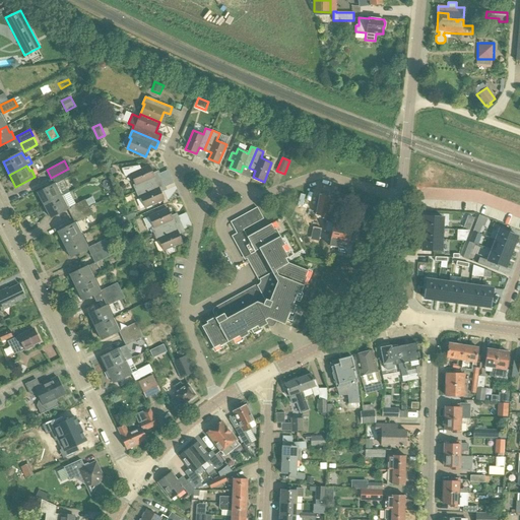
[(136,192),(163,180),(159,174),(154,176),(149,166),(141,170),(139,166),(122,169),(125,177),(131,174),(135,184),(133,185),(136,192)]
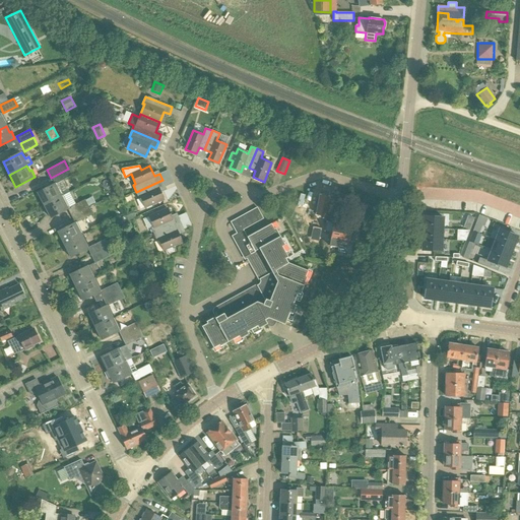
[(68,169),(51,178),(54,184),(72,176),(68,169)]
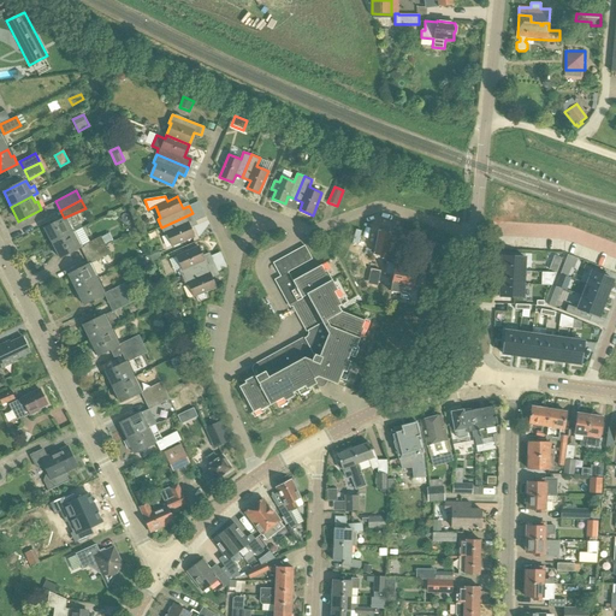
[(193,213),(161,227),(164,235),(167,234),(172,246),(195,236),(189,224),(196,221),(193,213)]
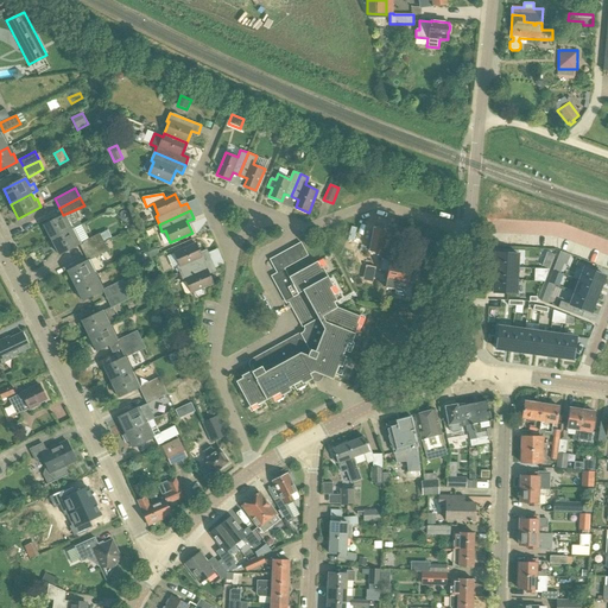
[(80,211),(73,214),(78,228),(84,226),(80,211)]
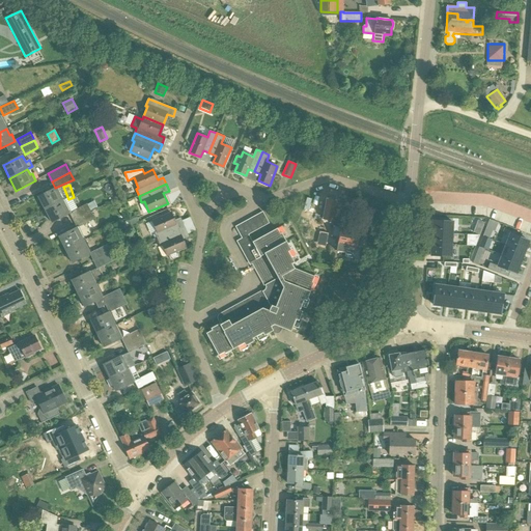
[(46,210),(62,201),(56,188),(38,197),(46,210)]
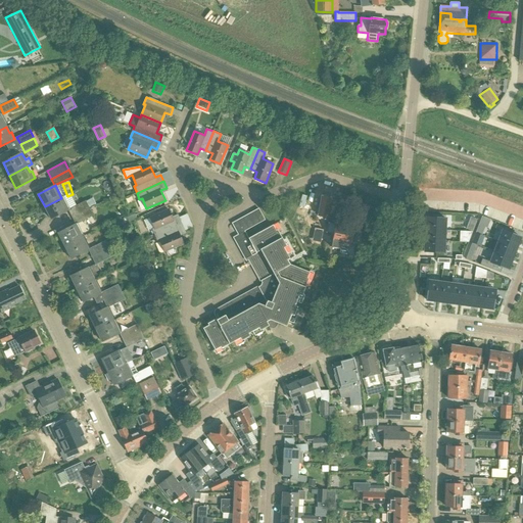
[(293,188),(287,191),(289,196),(282,199),(285,206),(281,208),(284,219),(308,209),(300,189),(294,191),(293,188)]
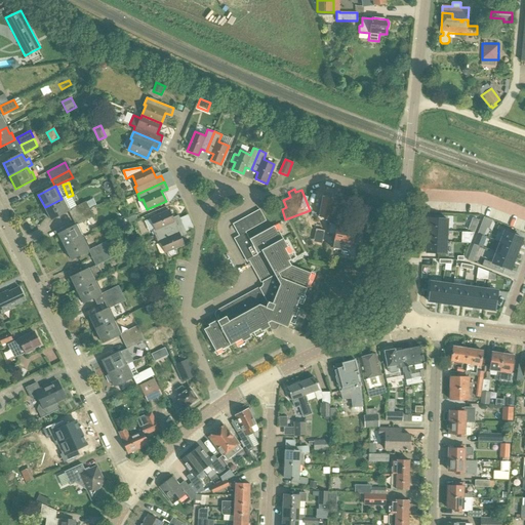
[(332,200),(323,198),(320,218),(328,220),(328,218),(336,219),(338,204),(331,203),(332,200)]
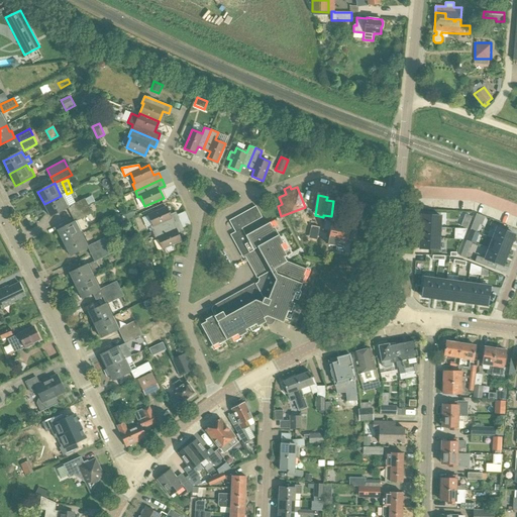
[(61,196),(44,204),(50,217),(68,208),(61,196)]
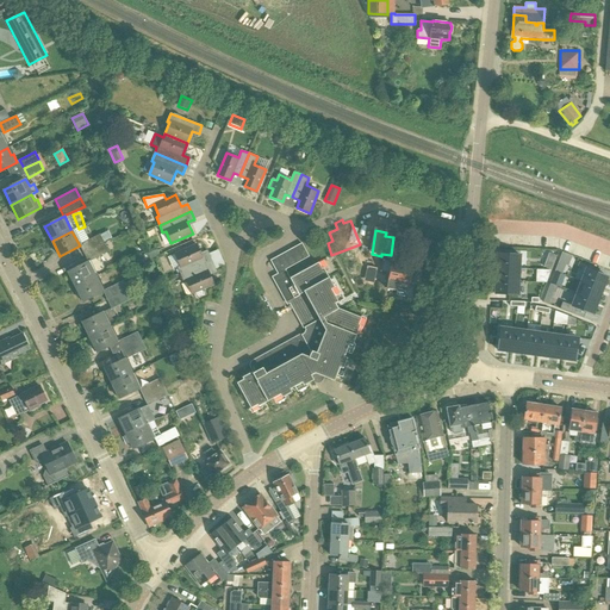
[(100,235),(81,243),(86,253),(104,243),(100,235)]
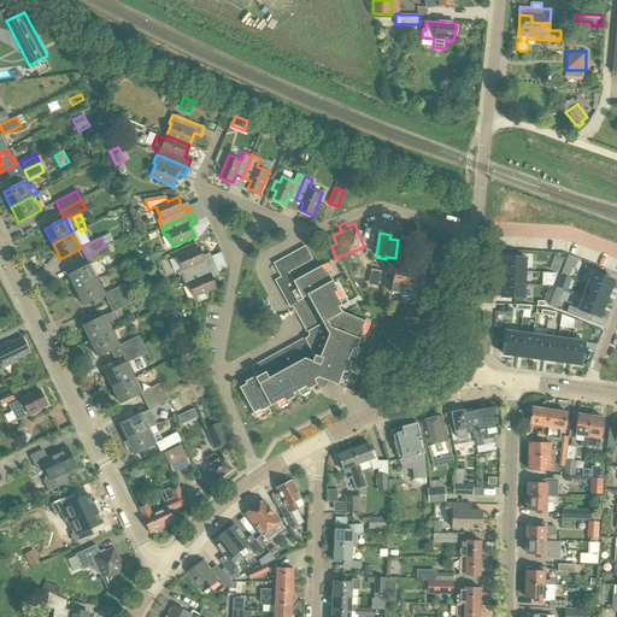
[(110,254),(105,246),(87,256),(90,264),(92,264),(110,254)]
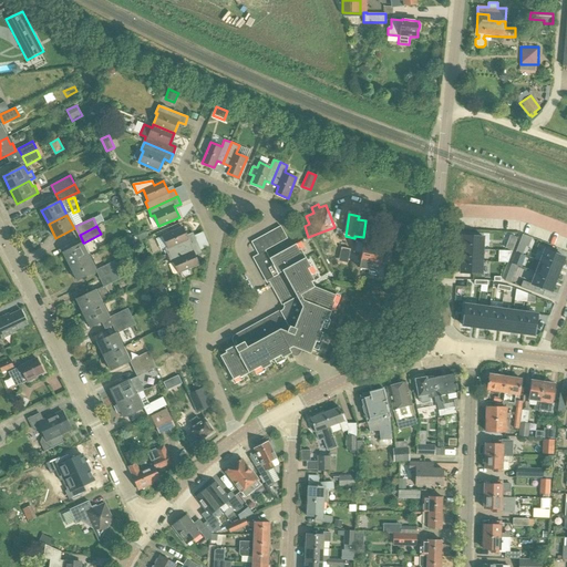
[(257,255),(265,250),(287,239),(280,226),(250,243),(257,255)]
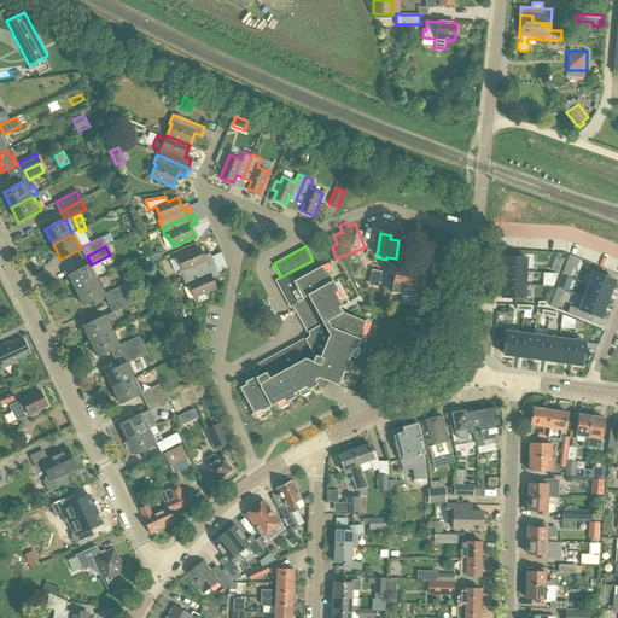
[(199,248),(178,257),(182,269),(180,270),(184,279),(215,264),(211,257),(205,260),(199,248)]
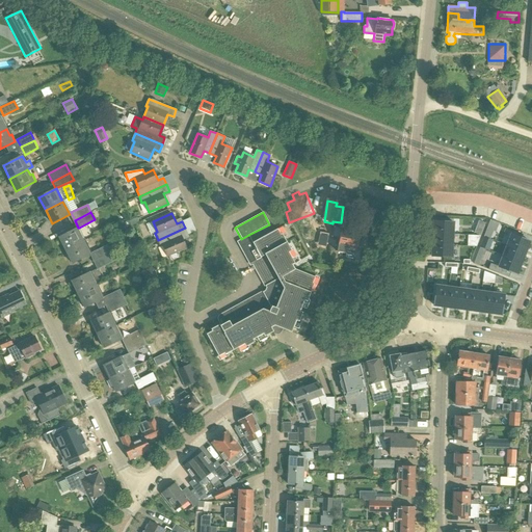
[(187,221),(191,235),(200,232),(194,219),(187,221)]
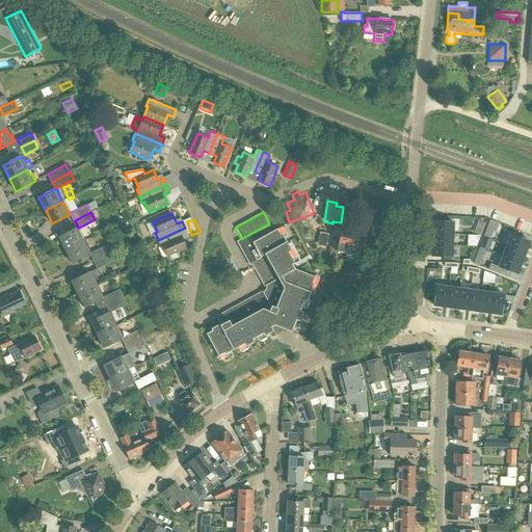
[(433,221),(432,234),(453,235),(453,222),(433,221)]
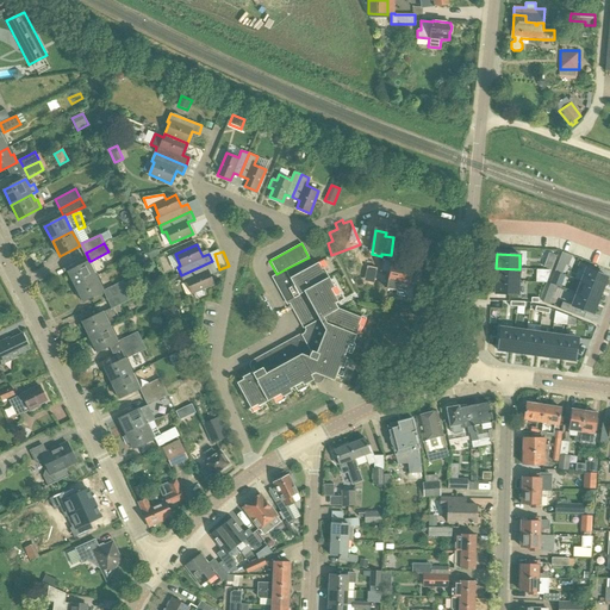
[(89,261),(68,272),(75,287),(95,278),(92,269),(94,268),(91,261),(89,261)]
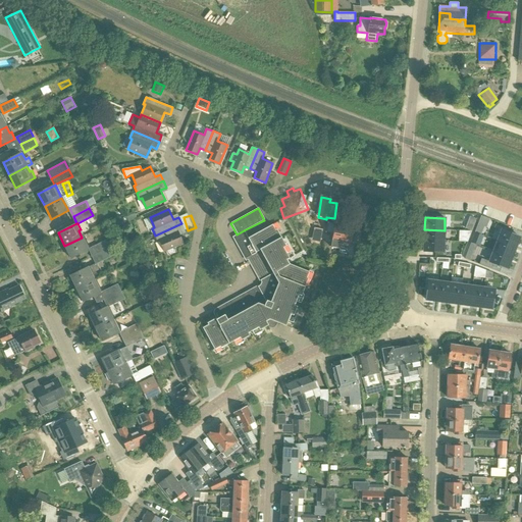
[(181,223),(155,236),(158,243),(160,241),(164,251),(165,251),(167,254),(169,255),(175,253),(175,251),(174,247),(183,243),(178,232),(185,230),(181,223)]
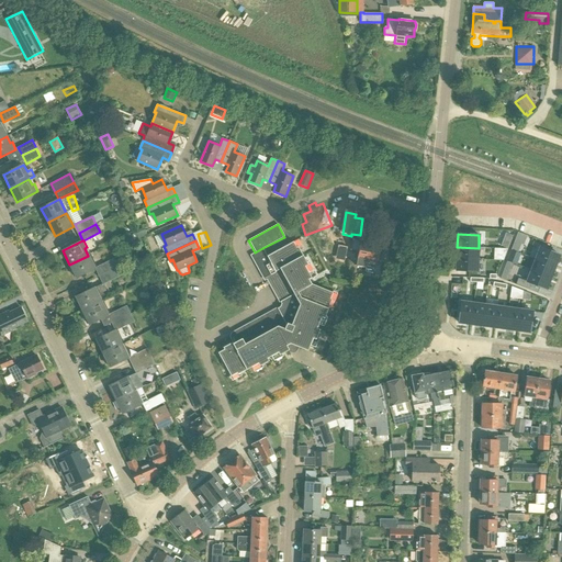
[(382,256),(380,254),(381,246),(352,240),(351,251),(359,253),(356,266),(366,268),(364,272),(374,274),(377,265),(378,265),(378,262),(381,261),(382,256)]
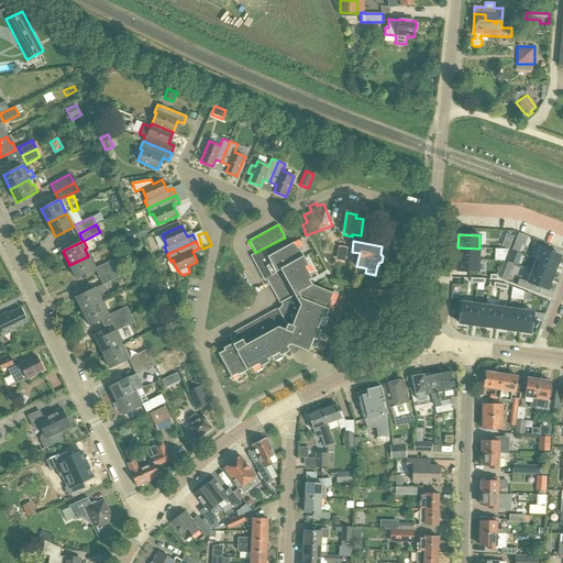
[(255,253),(251,256),(265,282),(267,280),(280,304),(280,302),(282,304),(280,307),(231,333),(231,334),(230,335),(230,337),(230,338),(231,339),(228,341),(230,345),(223,349),(224,350),(219,354),(232,377),(238,374),(239,375),(246,371),(258,364),(261,367),(269,362),(267,359),(278,353),(280,356),(289,351),(287,346),(291,344),(308,352),(313,339),(317,340),(320,331),(317,329),(322,318),(324,319),(332,300),(331,299),(333,294),(312,285),(309,280),(312,278),(306,267),(308,265),(299,247),(297,249),(294,242),(267,257),(263,249),(255,253)]
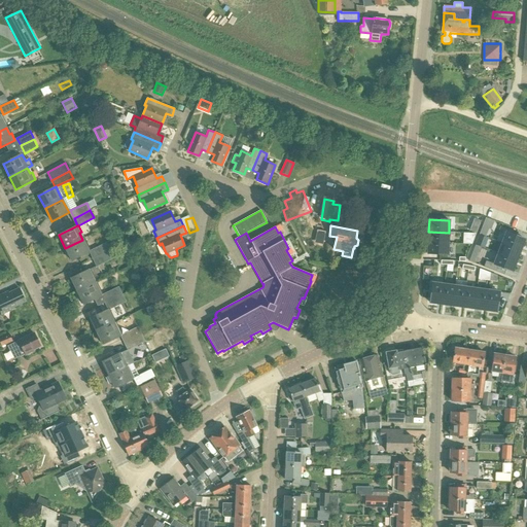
[(428,232),(428,242),(448,243),(449,233),(428,232)]
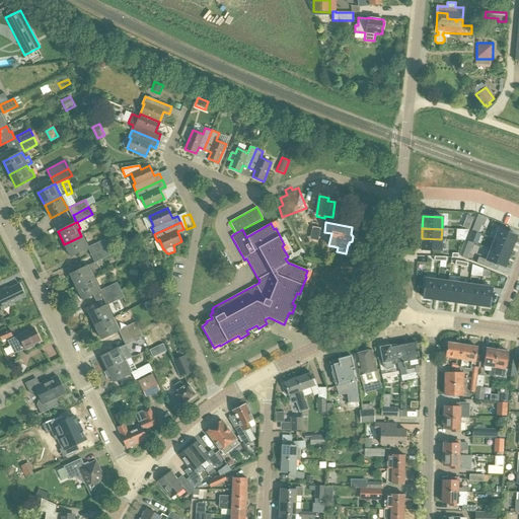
[(499,229),(495,239),(513,246),(517,236),(499,229)]
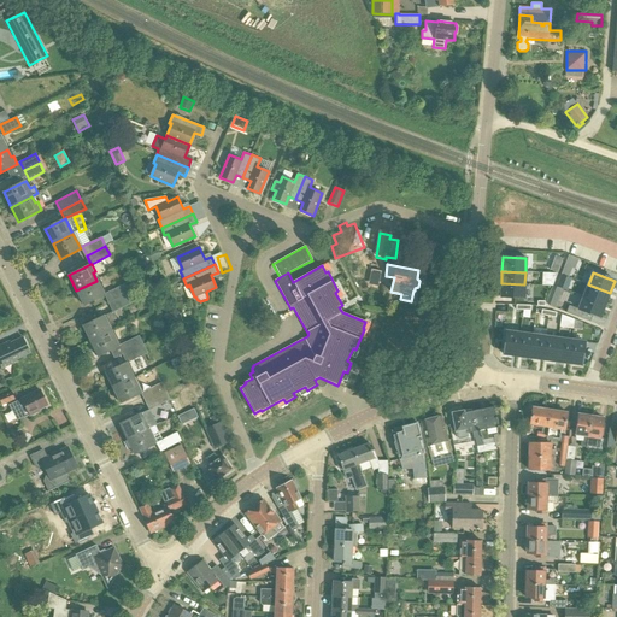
[(97,281),(76,291),(84,305),(104,295),(104,294),(97,281)]
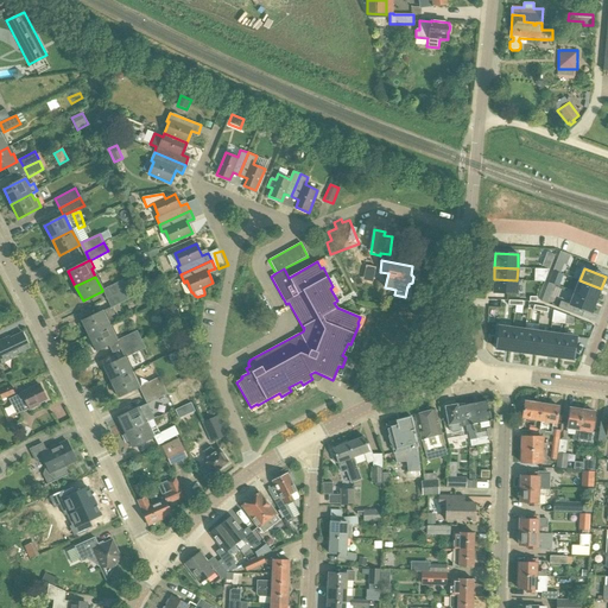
[(494,279),(493,293),(517,295),(517,280),(494,279)]
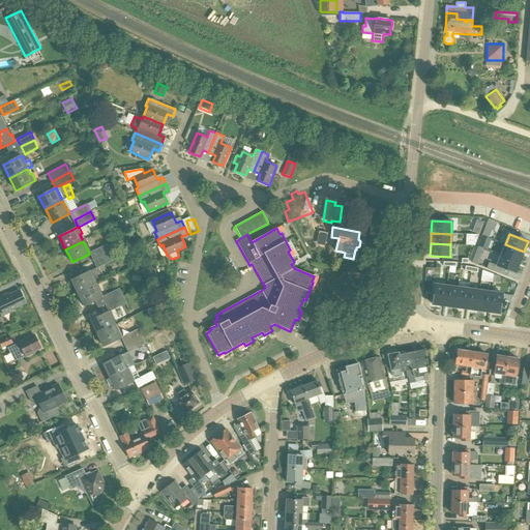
[(95,260),(111,252),(107,244),(91,252),(95,260)]
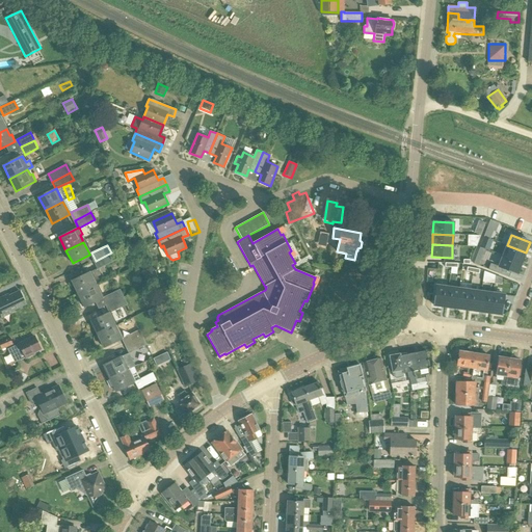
[(507,245),(503,256),(522,263),(526,253),(507,245)]
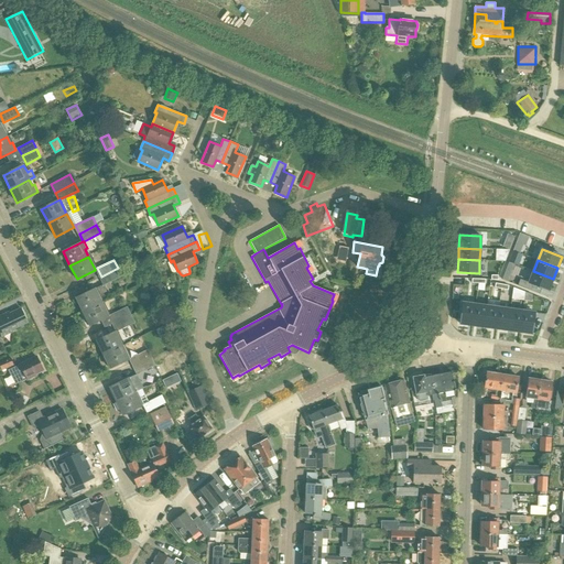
[(118,268),(101,277),(106,284),(122,277),(121,274),(125,272),(121,267),(118,269),(118,268)]
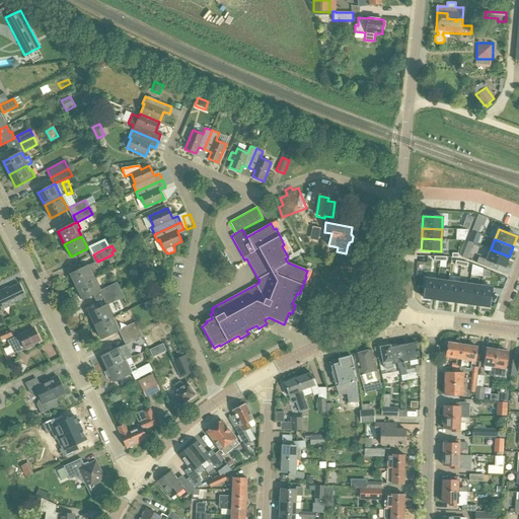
[(491,249),(487,261),(505,268),(509,256),(491,249)]
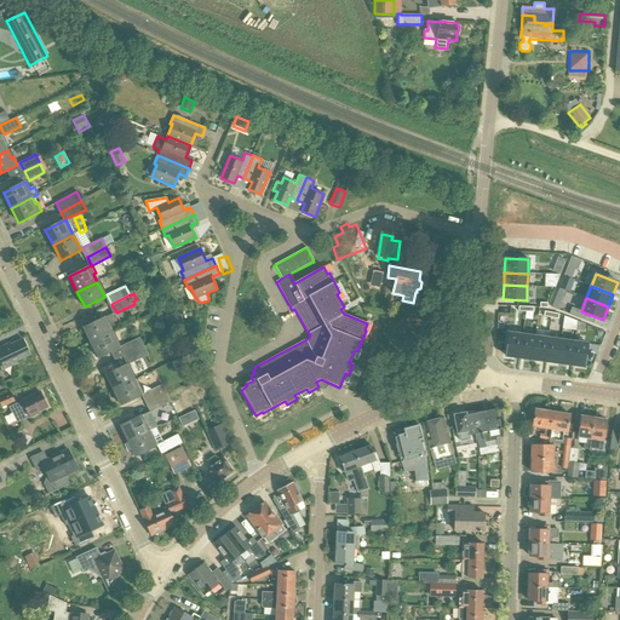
[(91,343),(112,333),(108,326),(116,321),(114,314),(104,317),(84,328),(91,343)]
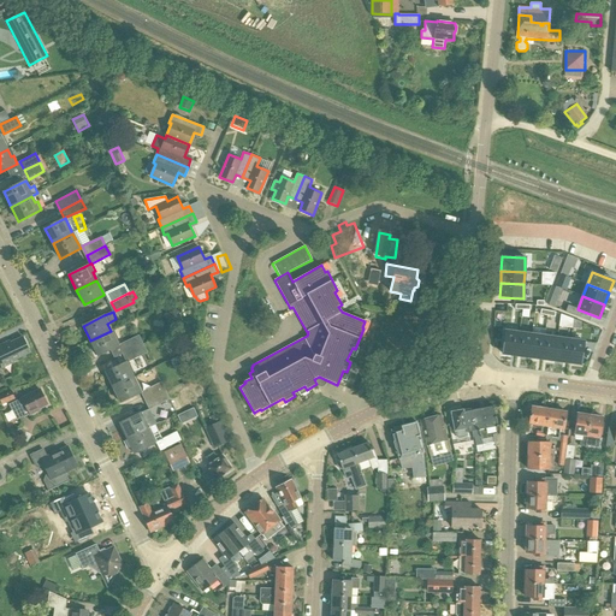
[(111,331),(90,341),(98,356),(111,350),(118,347),(111,331)]
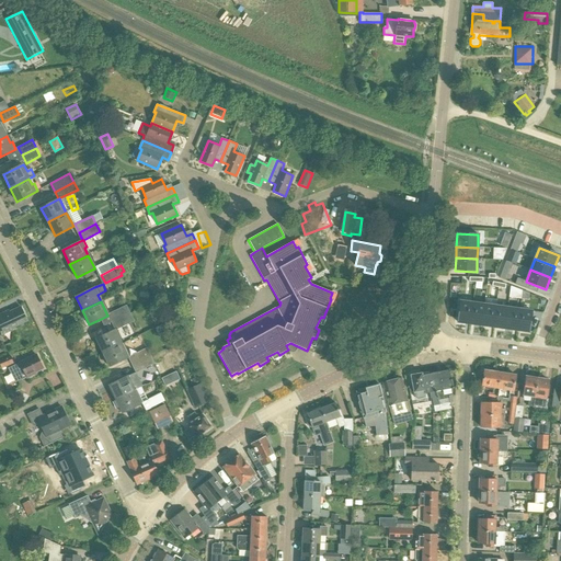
[(460,301),(457,322),(470,324),(472,304),(460,301)]
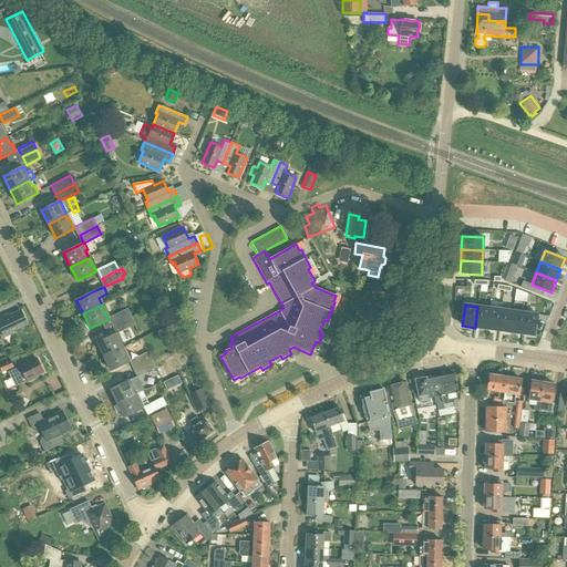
[(477,307),(475,328),(486,329),(490,308),(477,307)]
